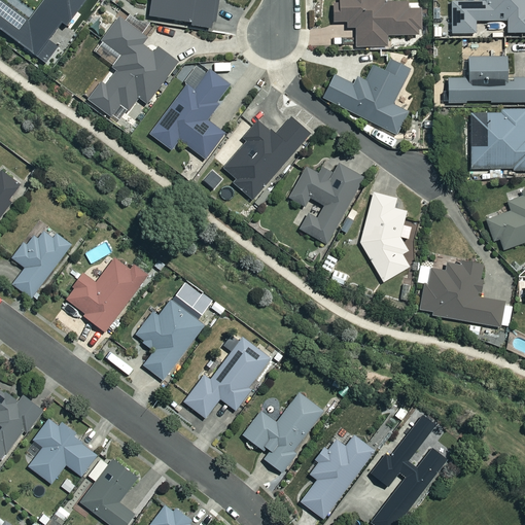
[(45,0),(30,21),(1,0),(0,0),(0,28),(38,57),(63,23),(68,26),(86,0),(45,0)]
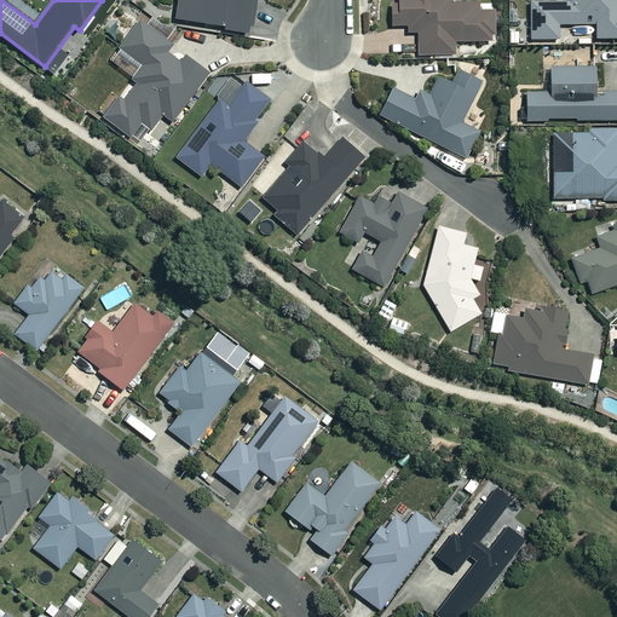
[(161,3),(157,0),(133,0),(132,1),(151,16),(161,3)]
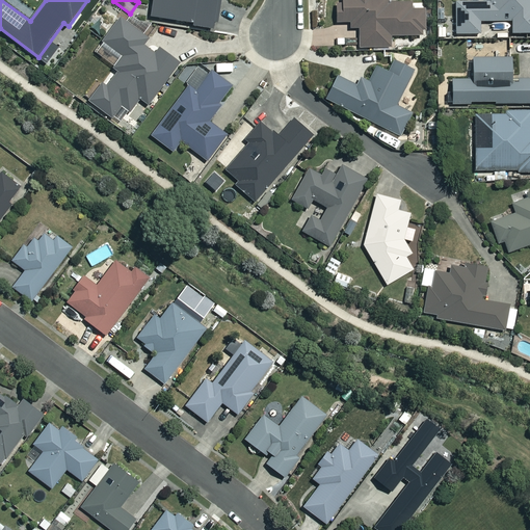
[(153,0),(151,17),(217,28),(221,0),(153,0)]
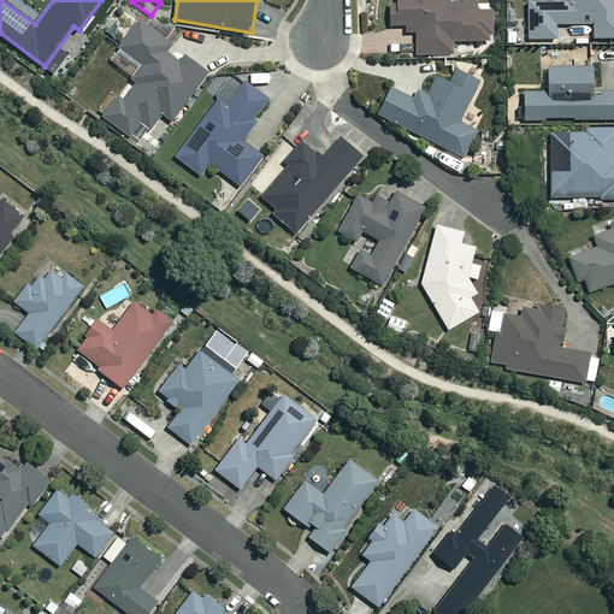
[(389,0),(391,25),(408,25),(408,33),(417,33),(418,54),(454,53),(453,42),(491,40),(490,11),(478,11),(477,1),(452,4),(450,0),(389,0)]
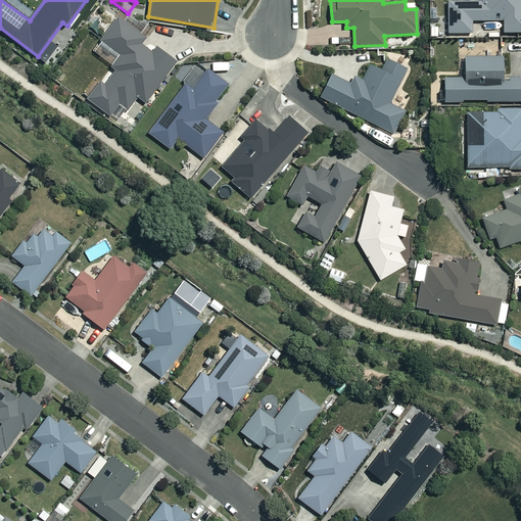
[(483,0),(483,1),(448,1),(448,33),(472,33),(472,20),(505,19),(505,32),(520,32),(520,0),(483,0)]
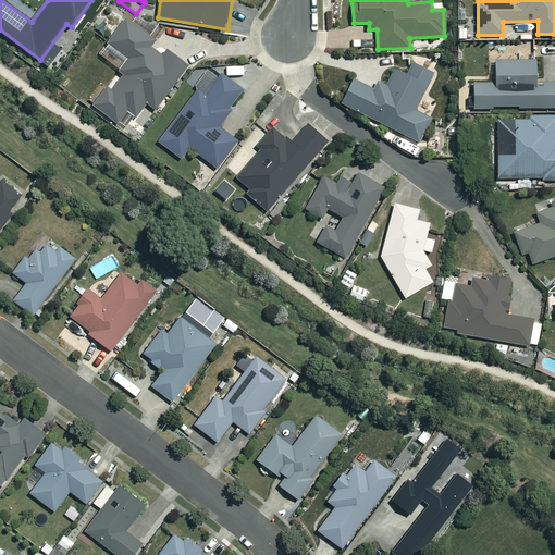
[(156,40),(126,17),(108,42),(128,58),(119,70),(124,74),(112,90),(107,86),(94,105),(116,123),(127,109),(136,115),(146,102),(155,109),(188,65),(167,49),(162,56),(151,47),(156,40)]
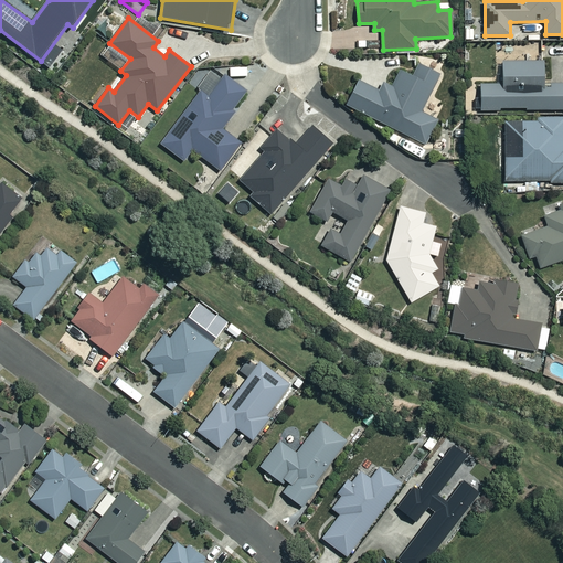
[(545,62),(503,62),(503,83),(481,83),(481,108),(562,108),(562,83),(545,84),(545,62)]
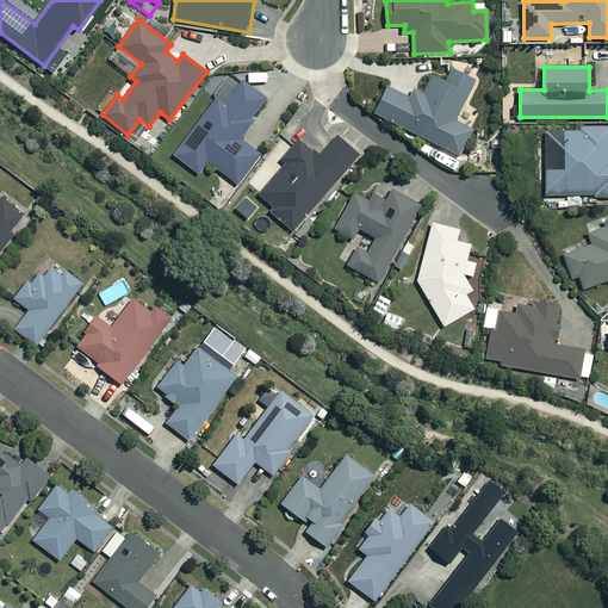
[(475,80),(452,69),(446,82),(433,75),(423,93),(415,88),(409,98),(389,87),(376,113),(459,155),(472,129),(454,121),(475,80)]
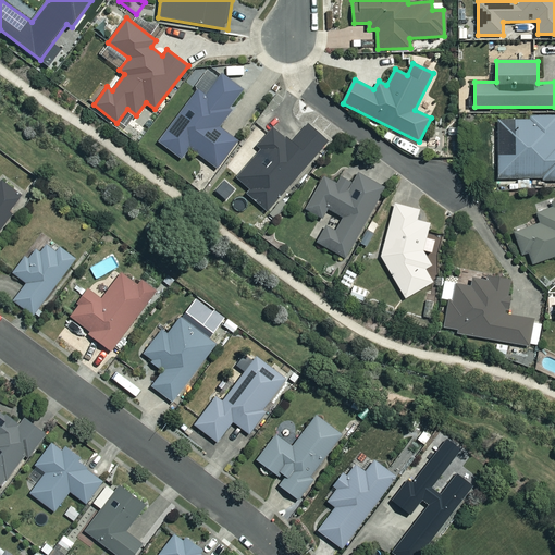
[(218,77),(207,70),(194,87),(197,89),(159,142),(181,158),(189,147),(217,168),(237,140),(218,125),(244,89),(222,73),(218,77)]
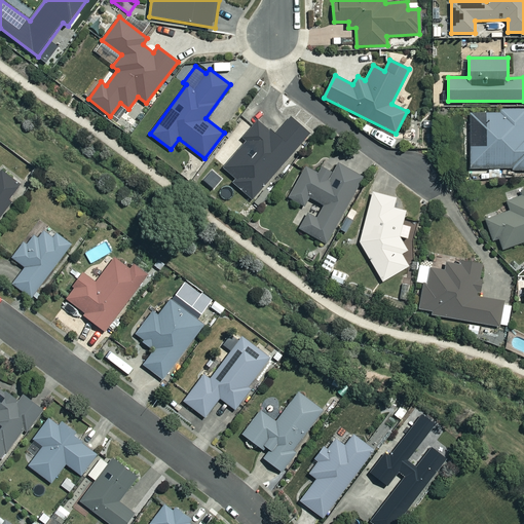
[(523,108),(500,108),(500,113),(470,113),(470,167),(523,167),(523,108)]
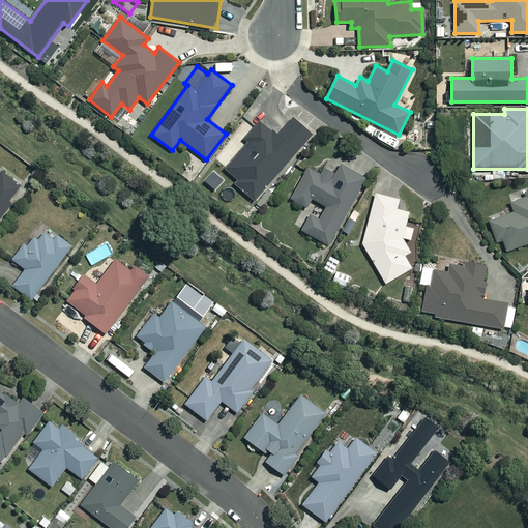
[(311,134),(293,118),(276,136),(260,121),(243,140),(246,142),(225,168),(237,179),(234,183),(254,200),(311,134)]
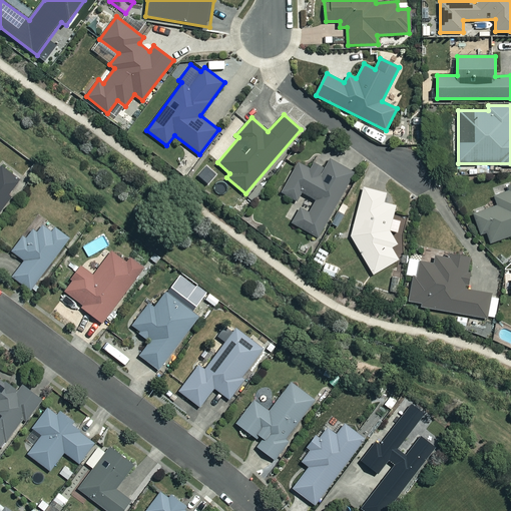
[(354,172),(330,159),(325,169),(314,163),(311,169),(299,162),(282,192),(297,200),(302,191),(316,199),(309,213),(300,208),(292,222),(318,236),(354,172)]
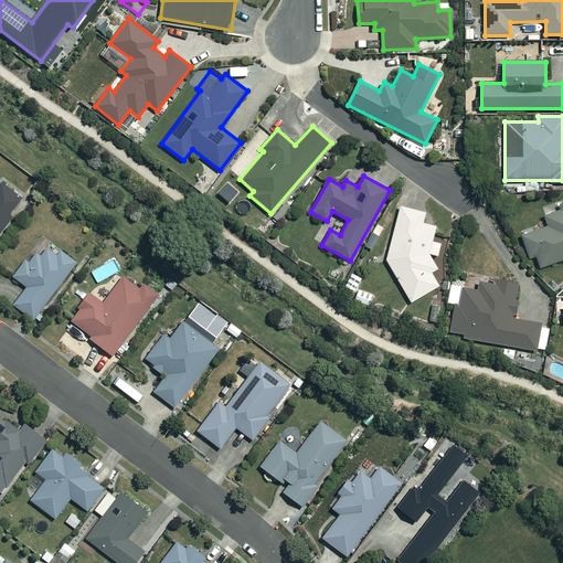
[(0,231),(24,199),(1,182),(0,183),(0,231)]
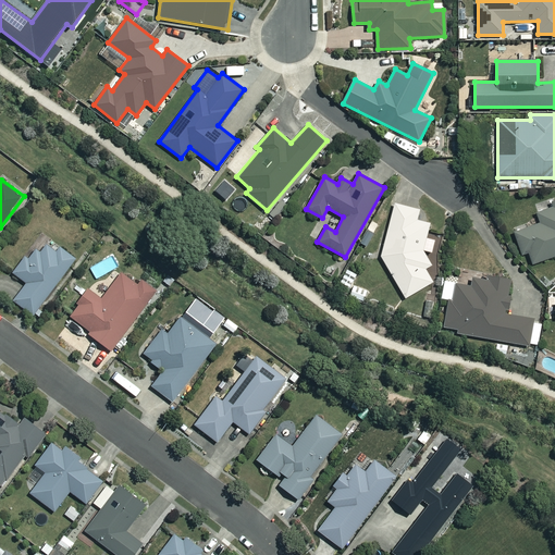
[(554,201),(552,202),(553,207),(537,212),(541,222),(515,232),(522,255),(529,253),(533,263),(554,255),(554,201)]
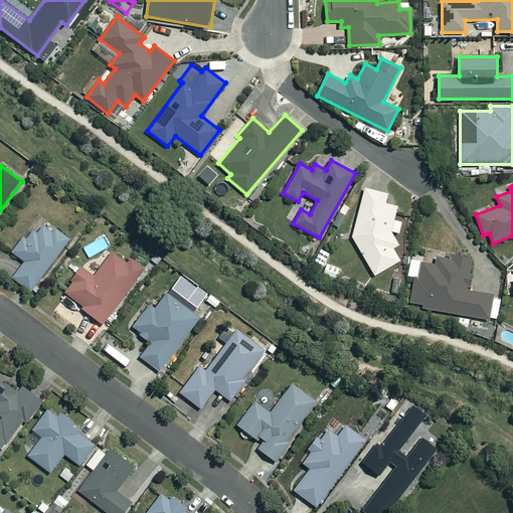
[(388,193),(365,187),(352,236),(375,275),(399,261),(392,248),(399,244),(391,231),(399,233),(402,221),(394,219),(397,206),(385,203),(388,193)]
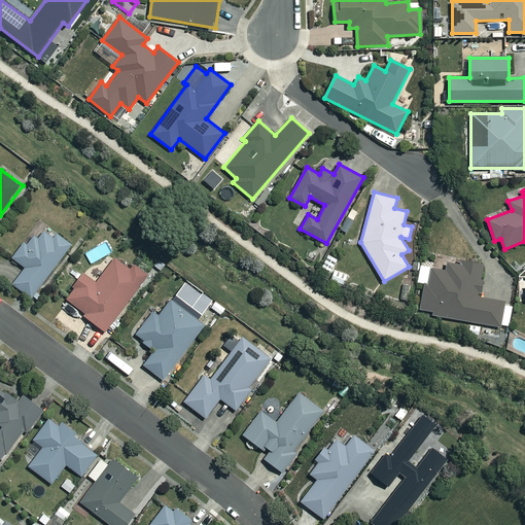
[(55,239),(43,232),(38,239),(34,237),(27,246),(23,243),(12,257),(25,268),(12,284),(34,300),(74,247),(59,235),(55,239)]
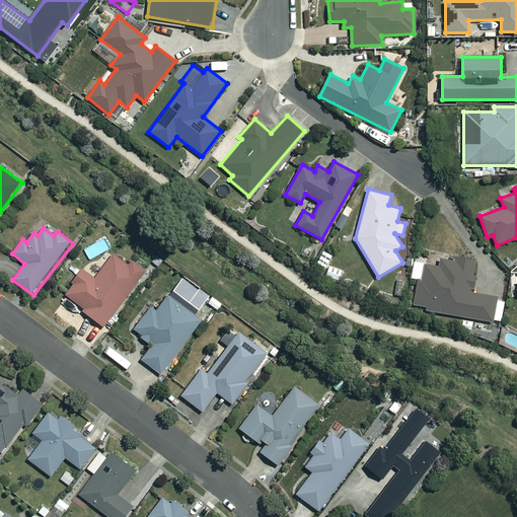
[(333,254),(322,249),(316,264),(326,268),(333,254)]
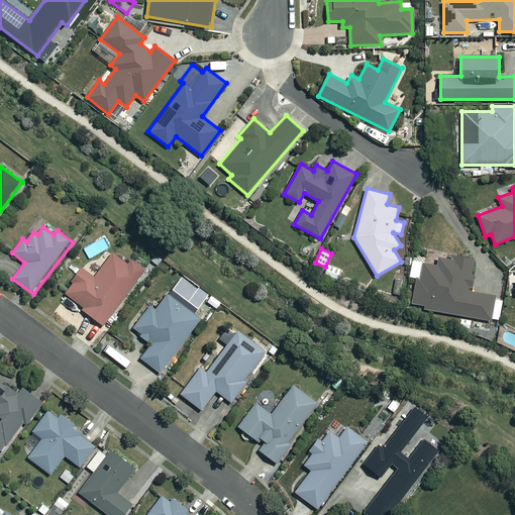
[(127,265),(112,253),(94,277),(82,268),(65,292),(84,307),(82,309),(103,325),(144,270),(131,260),(127,265)]
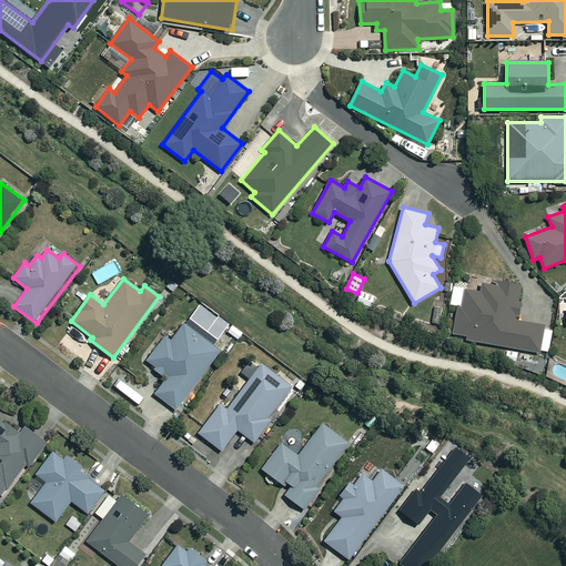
[(498,280),(497,285),(483,283),(482,291),(453,286),(450,304),(457,305),(453,334),(467,336),(466,340),(507,346),(504,362),(516,364),(518,347),(548,353),(553,326),(514,320),(521,284),(498,280)]
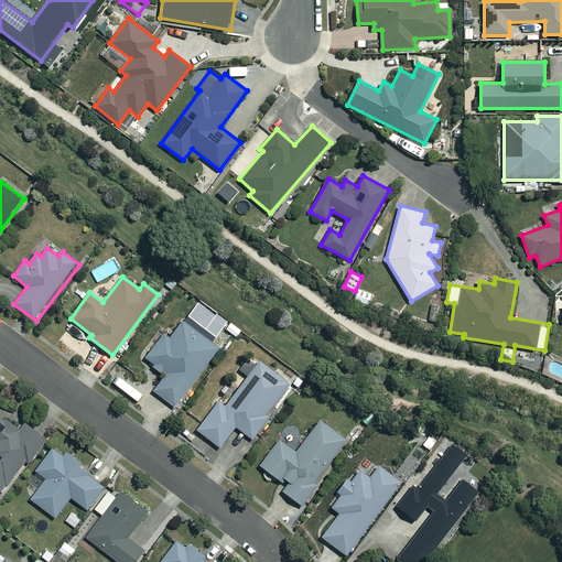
[(218,348),(182,321),(170,338),(164,333),(144,359),(165,375),(153,390),(174,407),(218,348)]
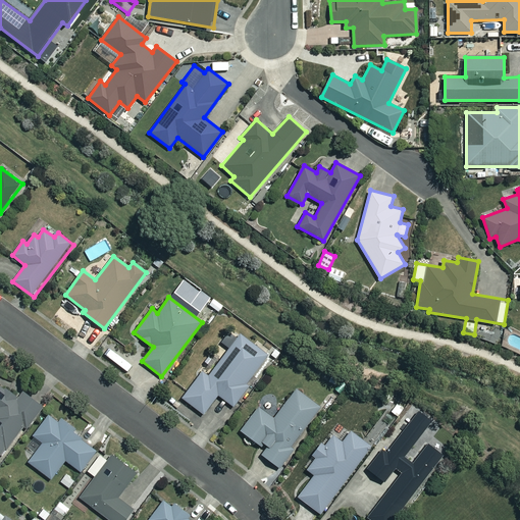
[(268,355),(241,333),(209,375),(203,370),(183,398),(204,414),(218,395),(234,406),(248,385),(247,383),(268,355)]
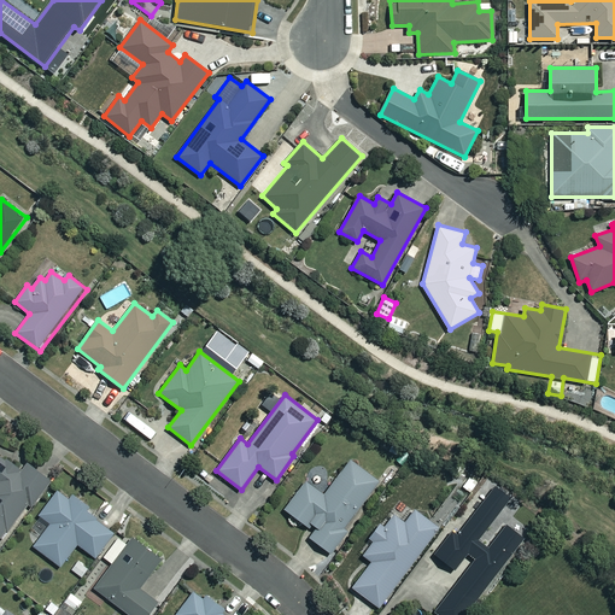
[(22,470),(0,454),(0,540),(28,503),(33,505),(51,480),(27,463),(22,470)]
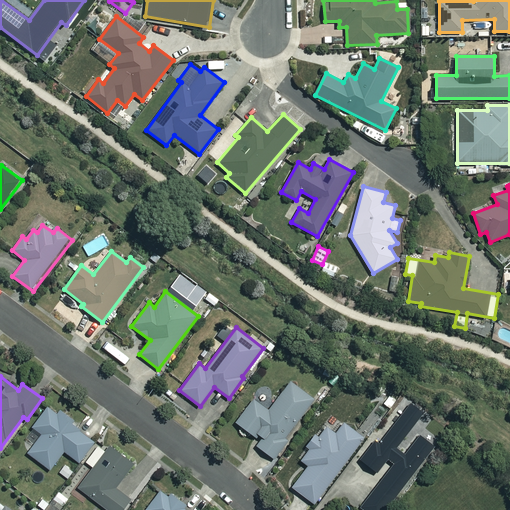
[(315,399),(291,381),(269,410),(254,399),(236,422),(260,440),(256,445),(274,459),(292,435),(290,433),(315,399)]
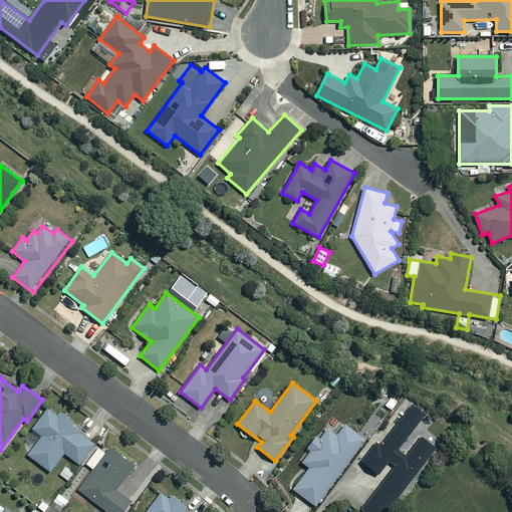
[(394,464),(359,508),(364,511),(384,511),(435,447),(420,435),(405,455),(396,448),(423,413),(410,403),(378,444),(373,441),(359,459),(377,473),(388,460),(394,464)]
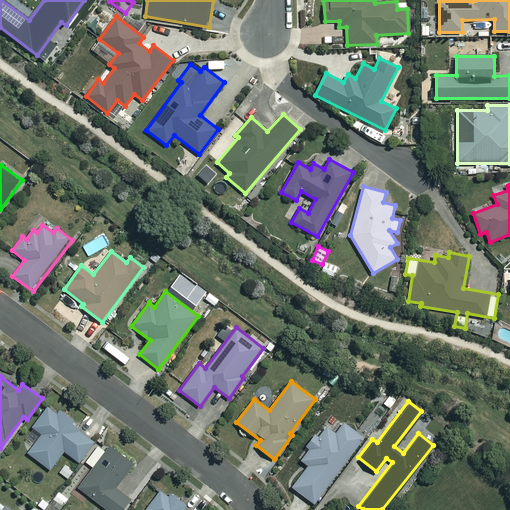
[(58,414),(48,406),(32,426),(42,434),(28,452),(49,469),(64,450),(79,462),(96,441),(70,420),(71,419),(61,411),(58,414)]
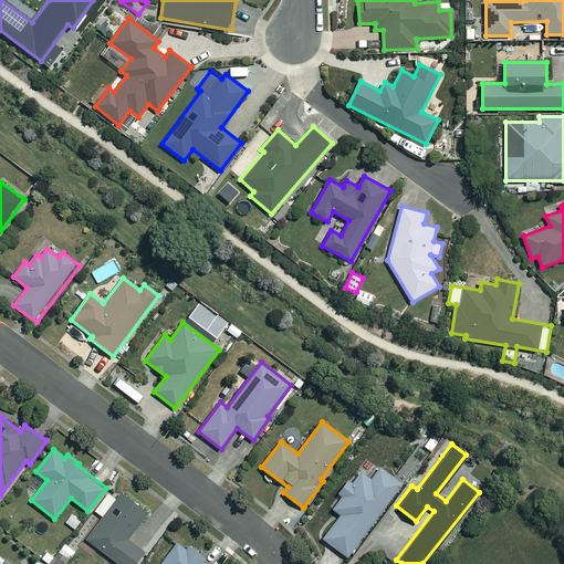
[(403,484),(380,468),(372,479),(362,472),(353,483),(350,481),(338,494),(343,497),(334,509),(342,515),(324,539),(347,556),(403,484)]
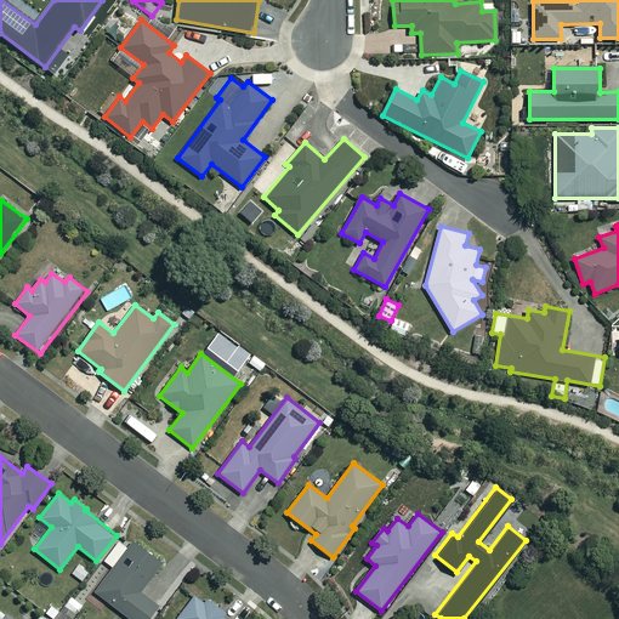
[(130,549),(119,540),(104,561),(113,568),(95,591),(131,618),(149,618),(159,606),(140,592),(163,562),(135,540),(130,549)]
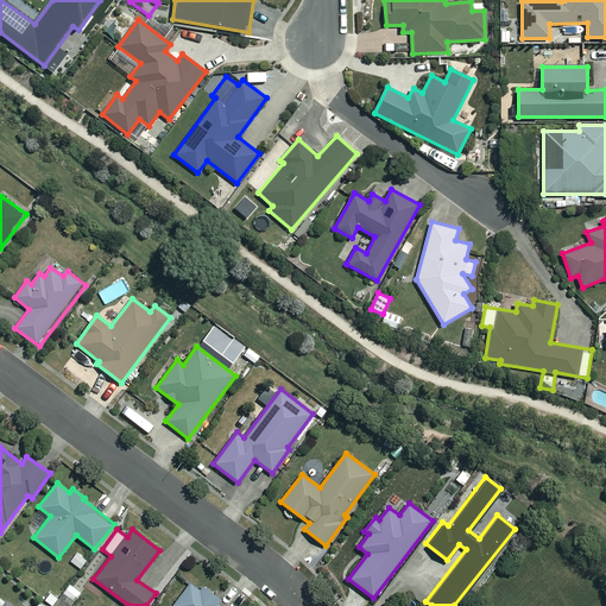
[(42,554),(33,565),(45,573),(54,562),(42,554)]
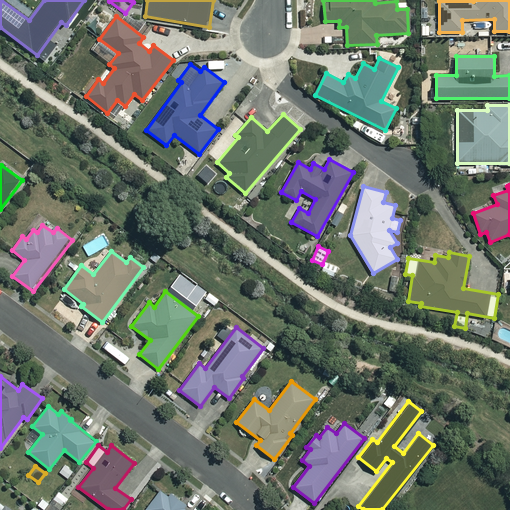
[(190,509),(163,488),(145,509),(190,509)]
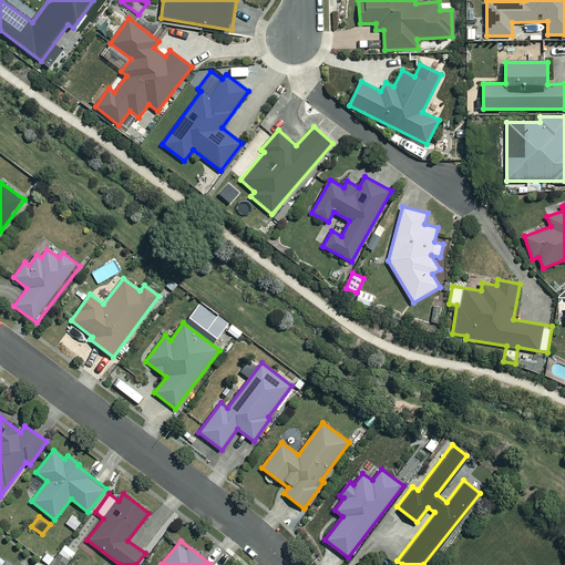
[(65,544),(50,564),(65,564),(75,552),(65,544)]
